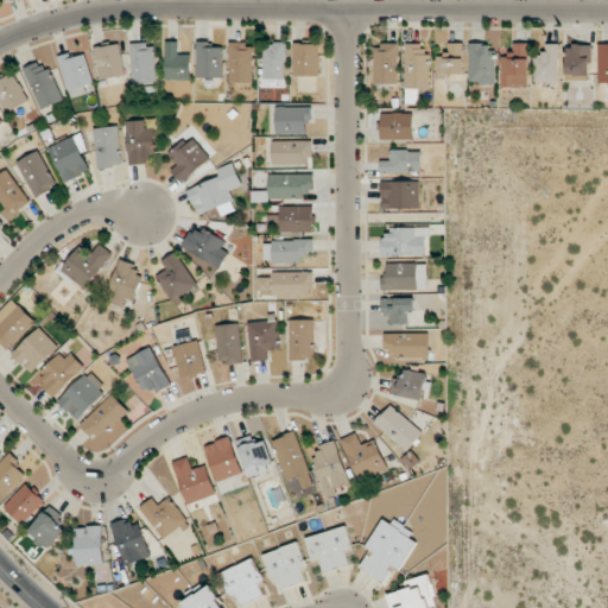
[(166,42),(165,80),(190,81),(191,54),(179,54),(179,42),(166,42)]
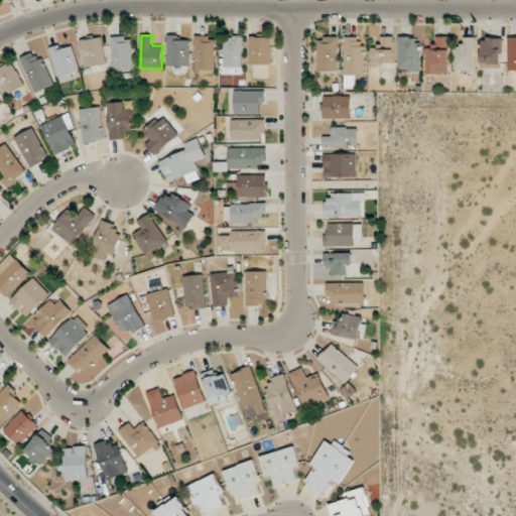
[(189,66),(189,39),(179,39),(179,35),(166,35),(167,66),(189,66)]
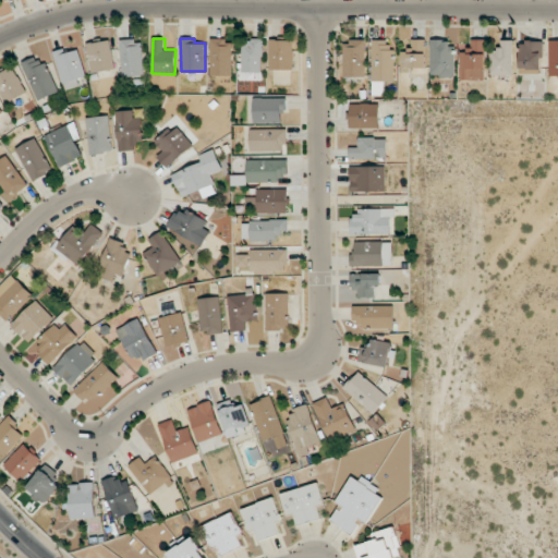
[(242,72),(262,72),(263,38),(242,38),(242,72)]
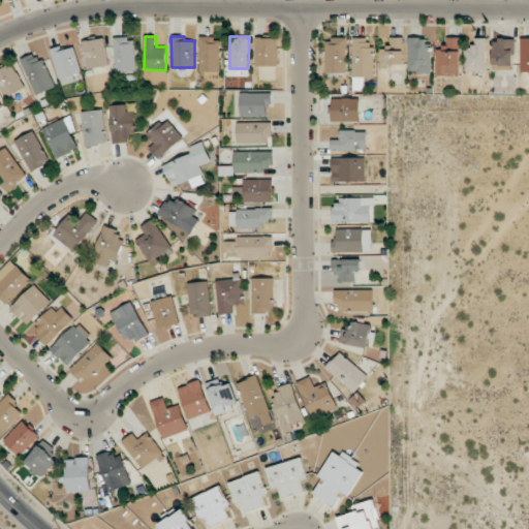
[(87,70),(110,66),(104,37),(82,41),(87,70)]
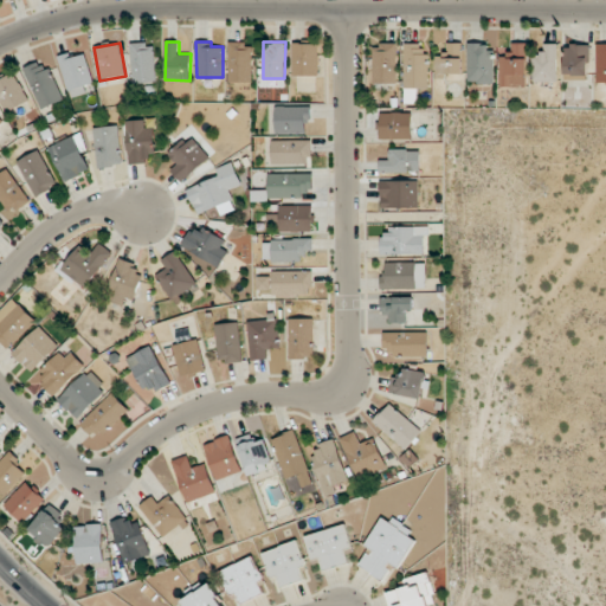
[(154,43),(130,44),(133,83),(156,82),(154,43)]
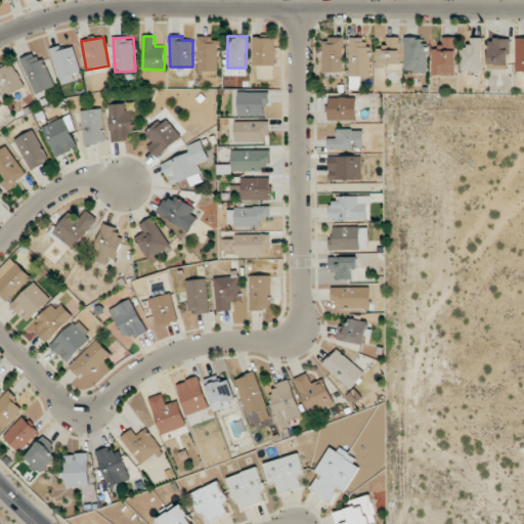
[(199,71),(219,71),(218,37),(198,38),(199,71)]
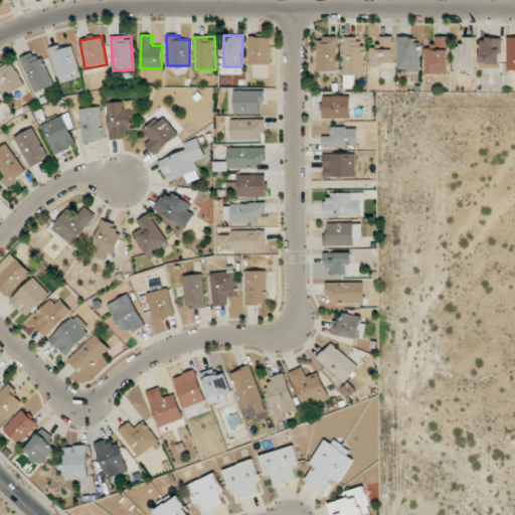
[(271,64),(271,37),(248,36),(248,64),(271,64)]
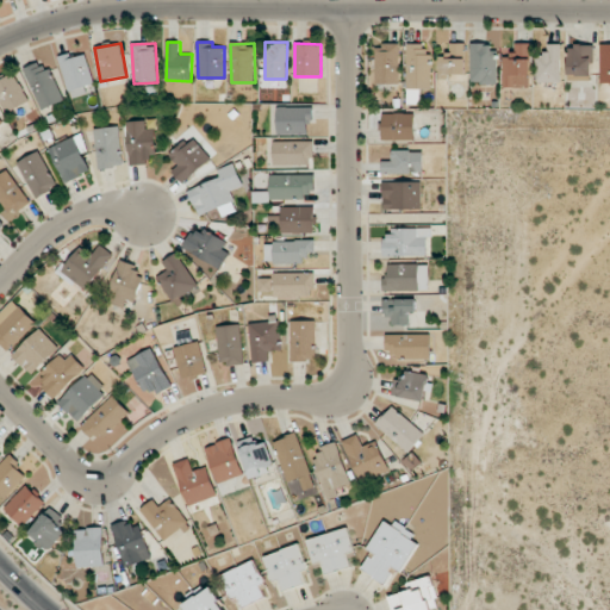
[(408,89),(430,88),(429,43),(406,44),(408,89)]
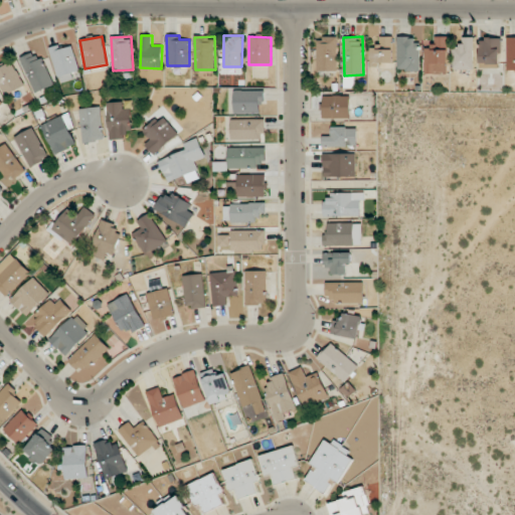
[(370,46),(370,64),(392,64),(392,36),(379,36),(379,46),(370,46)]
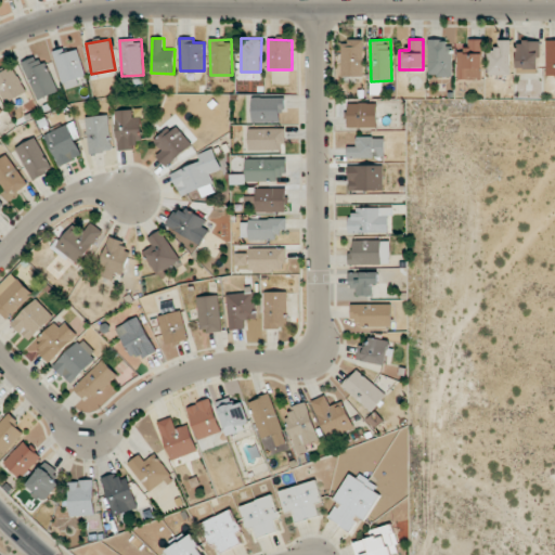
[(428,76),(452,76),(451,39),(428,40),(428,76)]
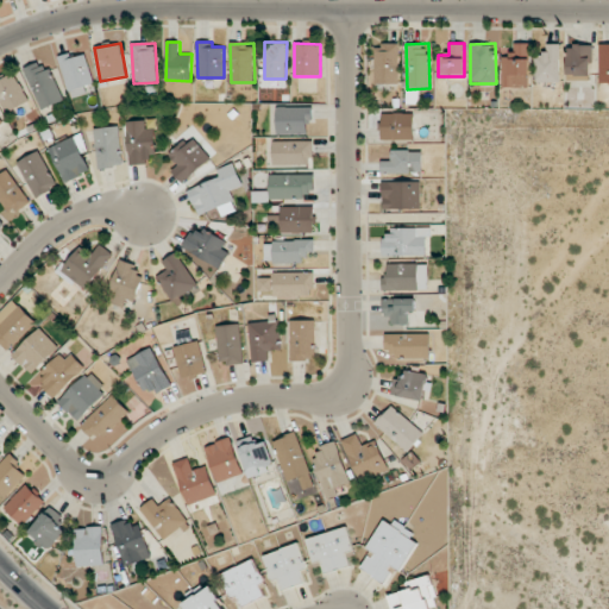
[(502,56),(502,87),(529,88),(529,43),(513,43),(512,57),(502,56)]
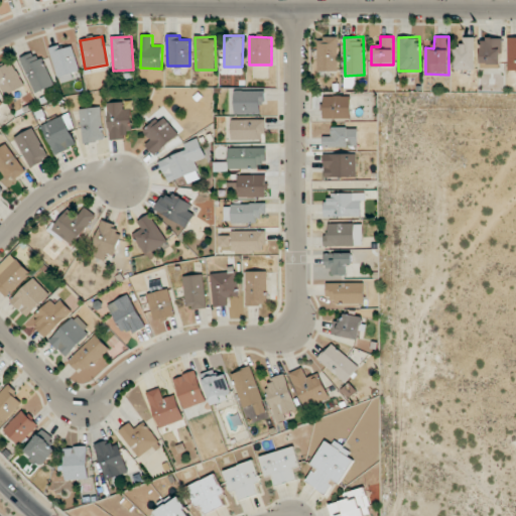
[(317,71),(338,71),(338,38),(318,37),(317,71)]
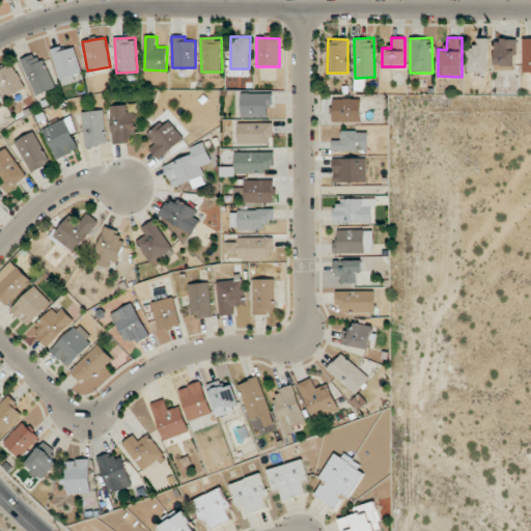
[(490,72),(488,38),(477,38),(477,47),(467,48),(468,72),(490,72)]
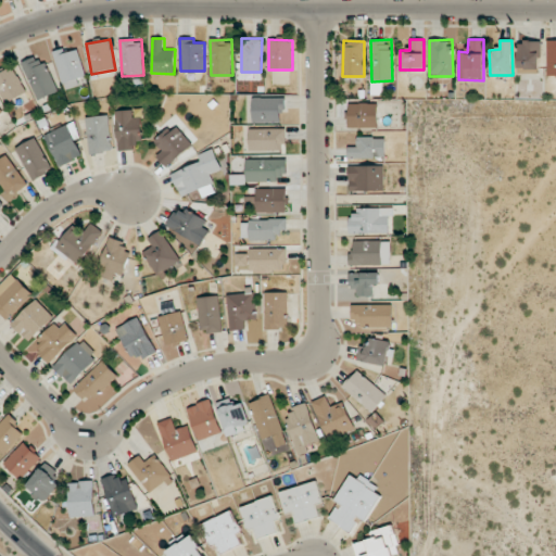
[(548,77),(555,77),(555,40),(546,40),(548,77)]
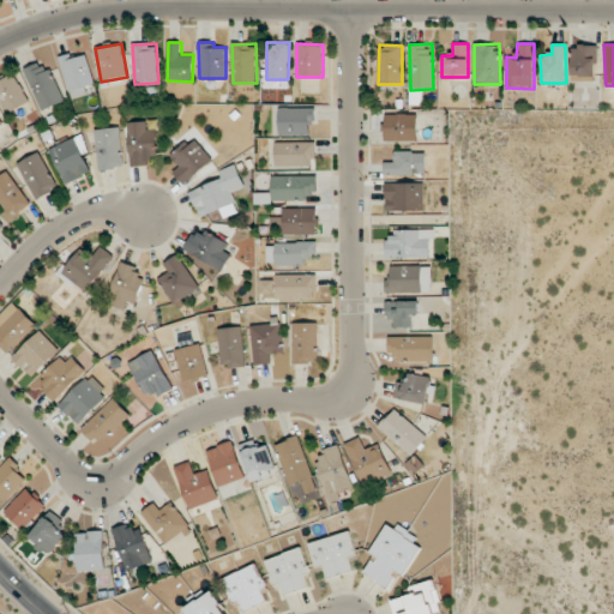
[(572,80),(596,80),(597,46),(572,46),(572,80)]
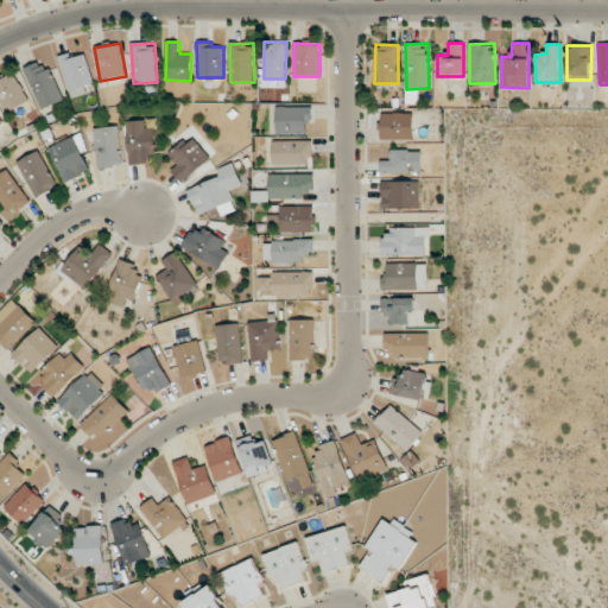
[(43,59),(23,69),(43,109),(63,100),(43,59)]
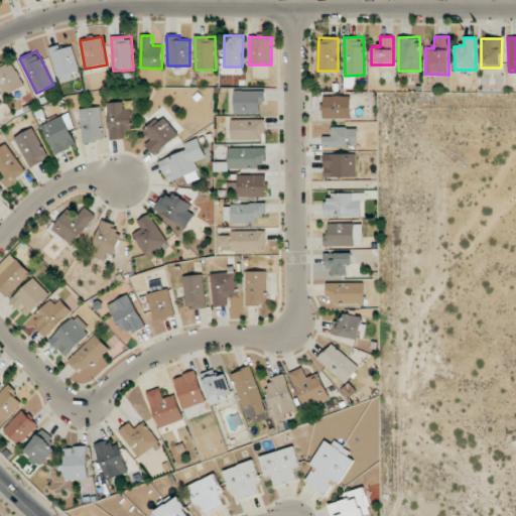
[(24,86),(12,61),(0,68),(0,87),(5,96),(24,86)]
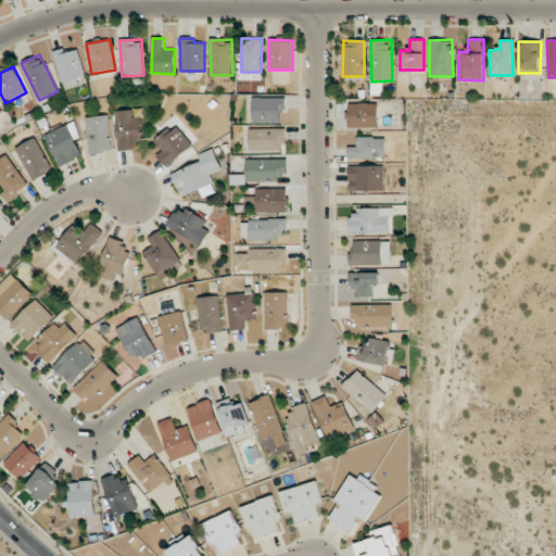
[(286,98),(253,98),(253,122),(280,123),(281,111),(286,111),(286,98)]
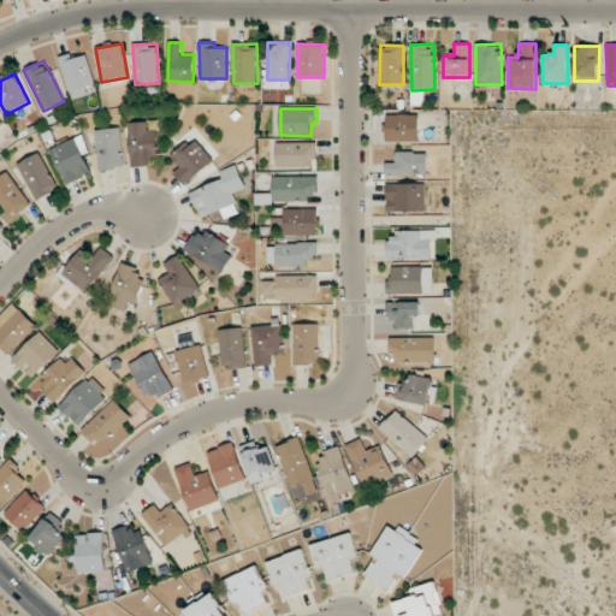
[(419,116),(386,114),(386,141),(419,142),(419,116)]
